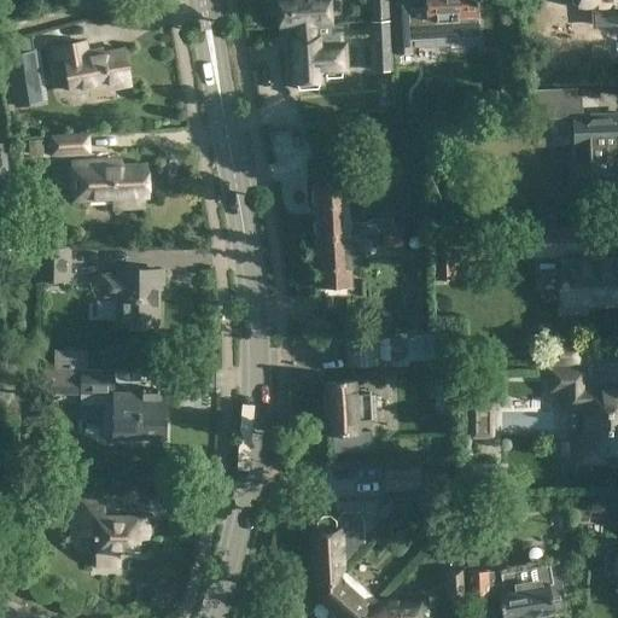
[(277,0),(278,25),(296,25),(330,24),(327,0),(277,0)]
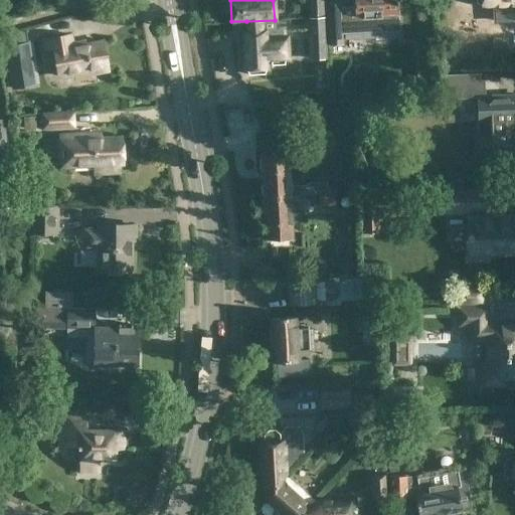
[(306,0),(307,15),(325,14),(324,0),(306,0)]
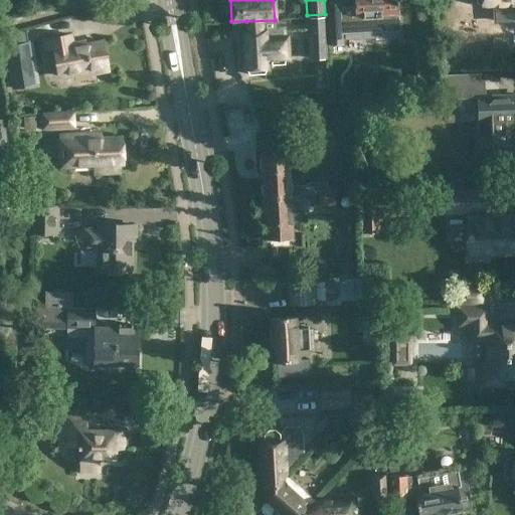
[(397,11),(396,0),(353,0),(354,15),(362,14),(363,17),(381,16),(381,29),(417,27),(416,10),(397,11)]
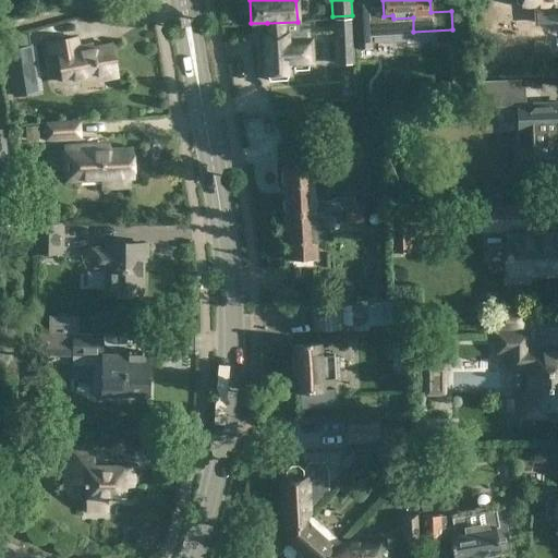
[(557,0),(514,0),(516,2),(529,5),(534,4),(536,12),(550,11),(553,3),(557,3),(557,0)]
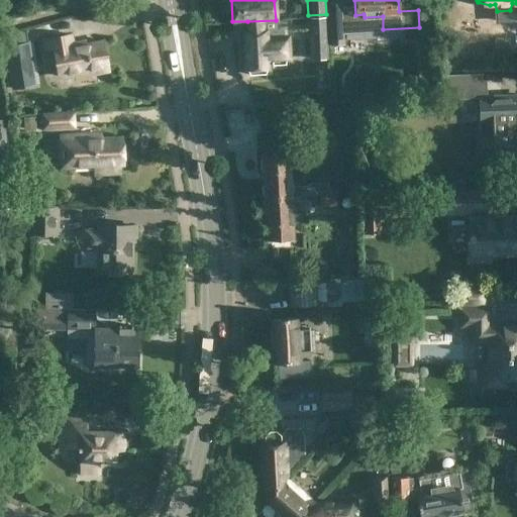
[(344,42),(341,2),(327,3),(330,43),(344,42)]
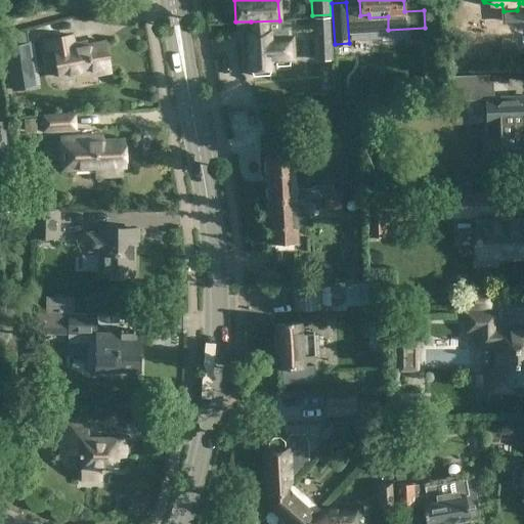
[(312,17),(314,60),(333,59),(331,16),(312,17)]
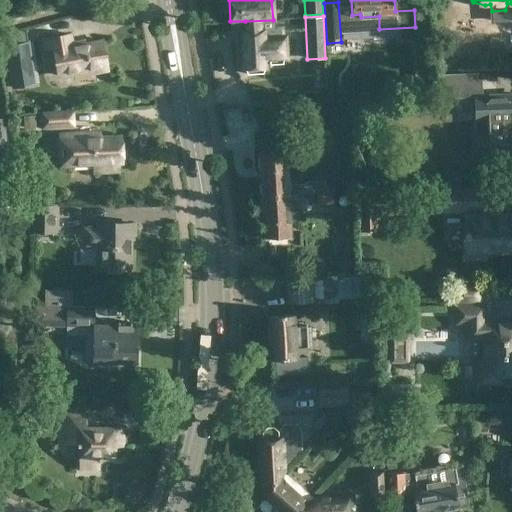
[(274,29),(273,20),(245,21),(245,31),(242,31),(243,61),(247,73),(262,73),(265,60),(265,59),(286,58),(285,35),(280,36),(279,29),(274,29)]
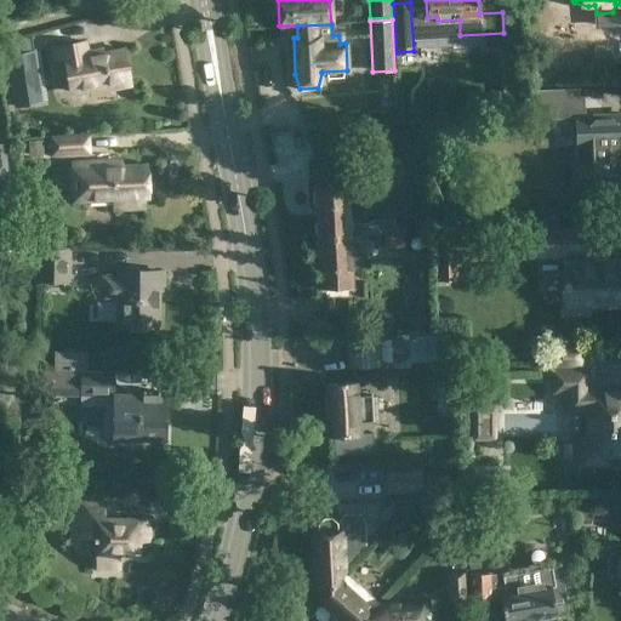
[(86,55),(84,40),(52,46),(55,60),(63,58),(63,61),(64,60),(69,91),(130,80),(124,49),(86,55)]
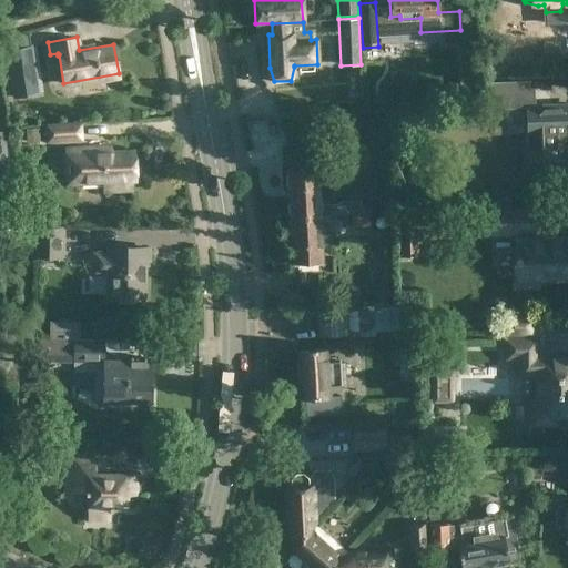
[(30,47),(7,50),(10,81),(37,77),(32,46),(30,47)]
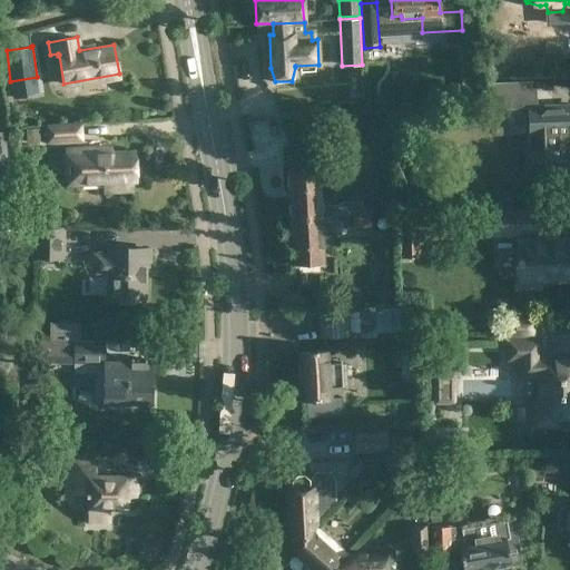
[(503,77),(502,50),(487,51),(488,77),(503,77)]
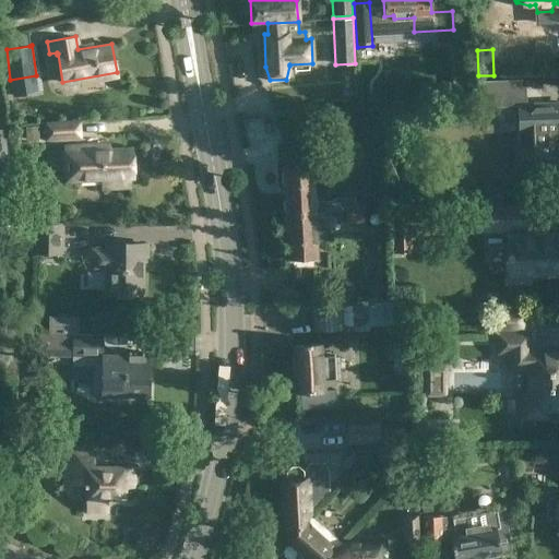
[(372,84),(372,61),(358,62),(359,84),(372,84)]
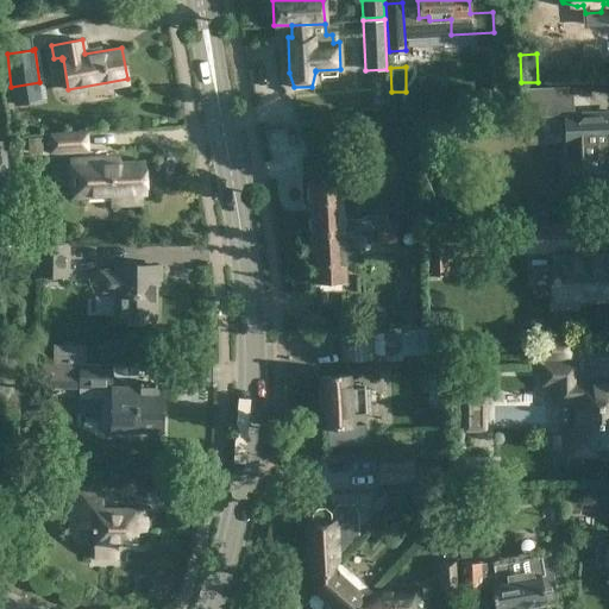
[(559,87),(522,88),(523,118),(560,115),(559,87)]
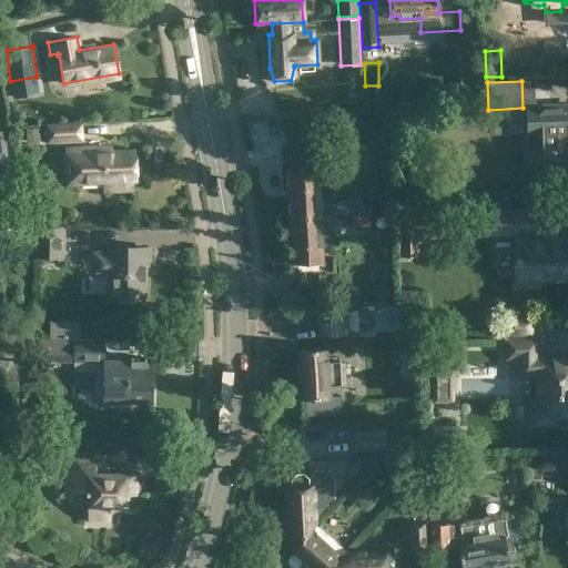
[(567,104),(527,107),(528,133),(537,133),(539,173),(567,171),(567,104)]
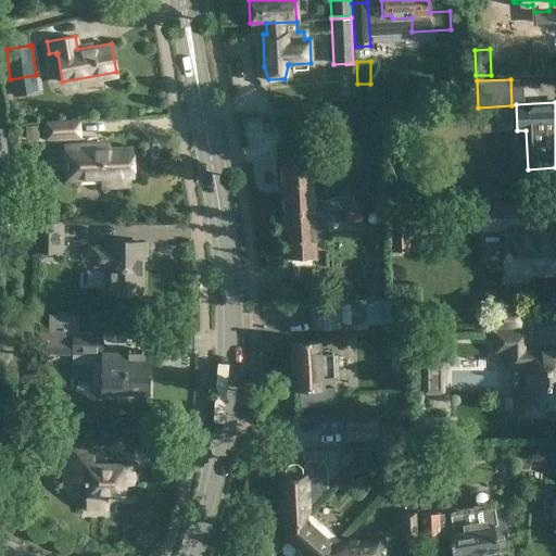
[(338,135),(369,134),(368,113),(337,114),(338,135)]
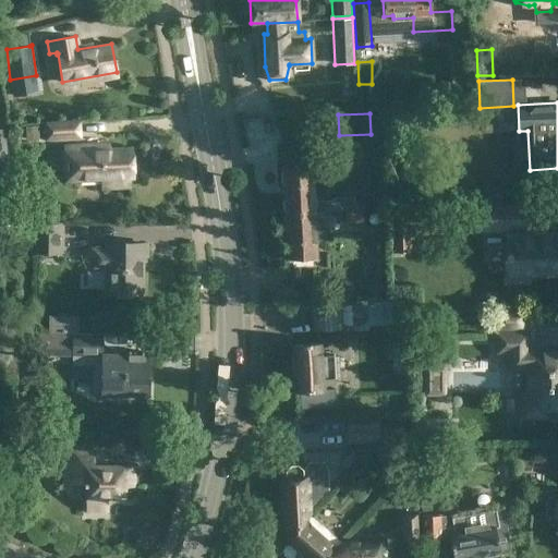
[(79,138),(79,122),(45,124),(46,141),(79,138)]
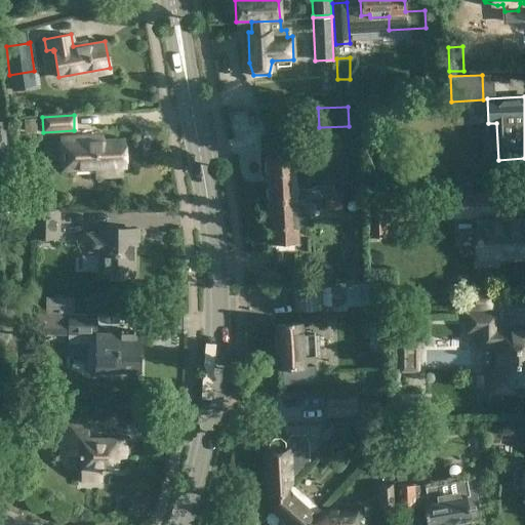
[(59,139),(58,139),(59,171),(94,169),(95,178),(122,177),(122,168),(126,168),(125,136),(104,137),(104,132),(59,134),(59,139)]
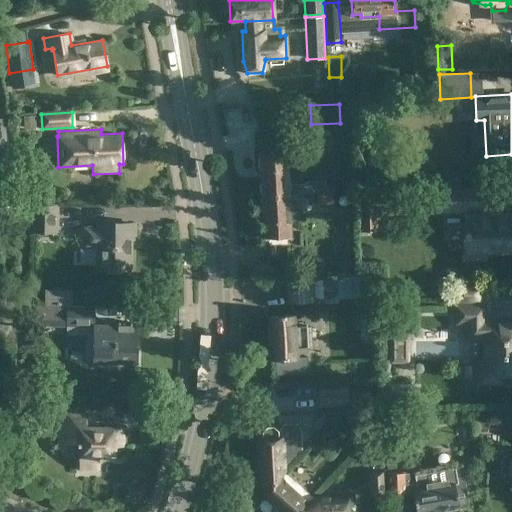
[(291,179),(285,179),(284,153),(260,154),(262,196),(286,195),(286,194),(326,192),(325,179),(304,181),(304,183),(292,184),(291,179)]
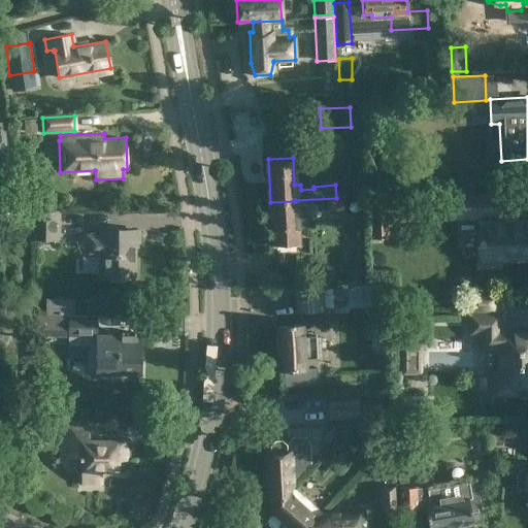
[(0,229),(21,226),(13,184),(0,185),(0,229)]
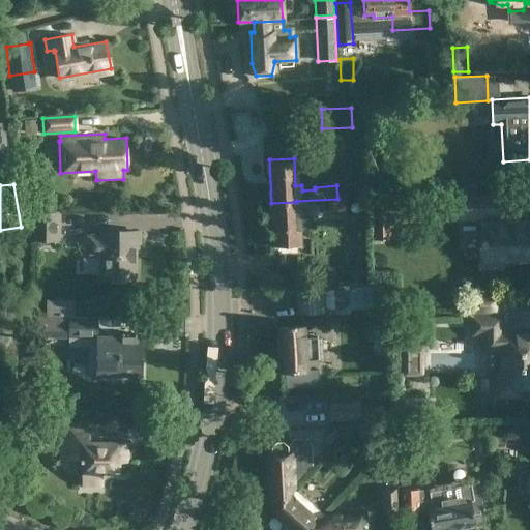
[(529,215),(514,216),(513,190),(461,193),(462,214),(497,212),(499,261),(512,261),(518,261),(518,257),(529,256),(529,215)]
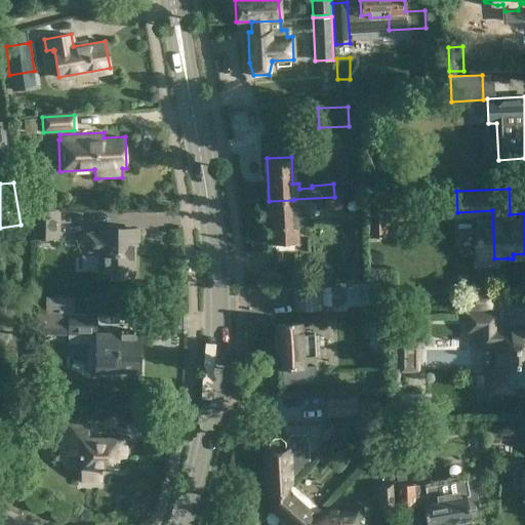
[(358,195),(349,196),(349,204),(358,203),(358,195)]
